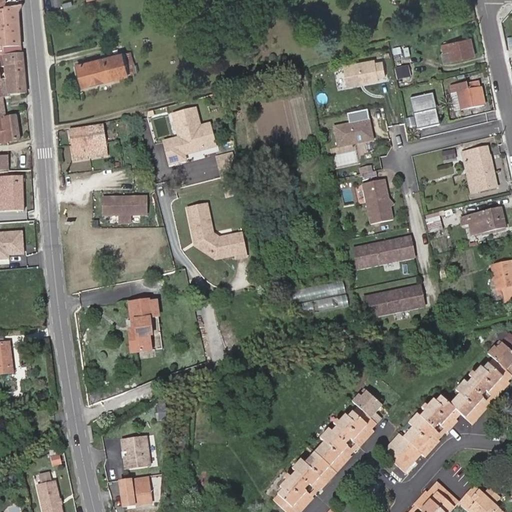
[(0,55),(4,55),(4,52),(8,51),(8,55),(21,54),(18,14),(21,9),(21,5),(16,6),(14,7),(6,9),(4,3),(0,3),(0,55)]
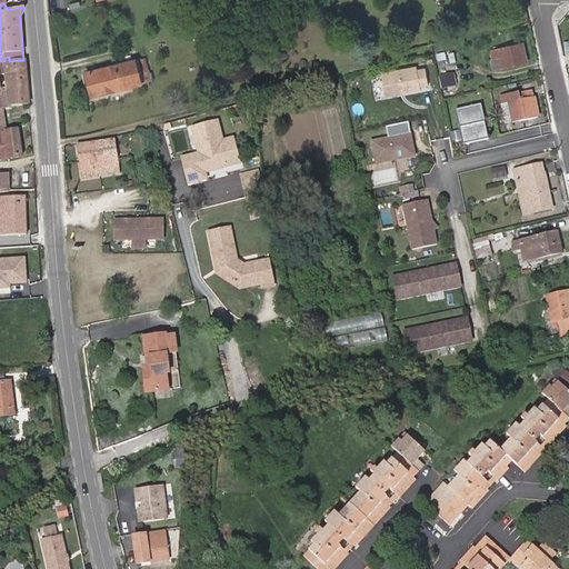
[(491,61),(492,70),(527,62),(522,45),(491,52),(493,60),(491,61)]
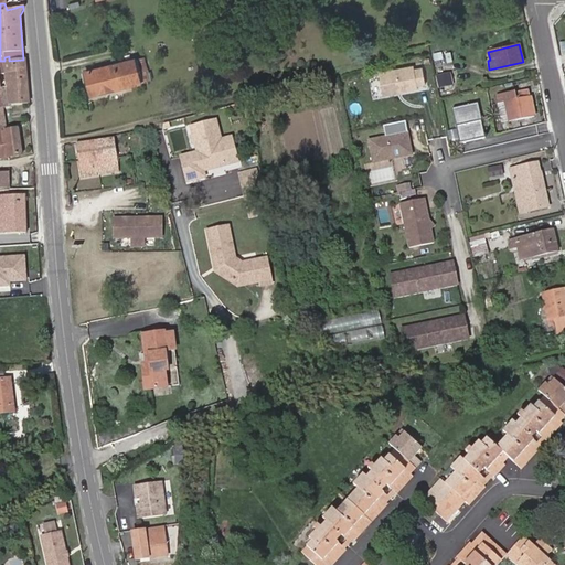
[(142,59),(134,61),(140,84),(148,82),(151,81),(150,80),(153,78),(151,71),(149,72),(145,57),(142,59)]
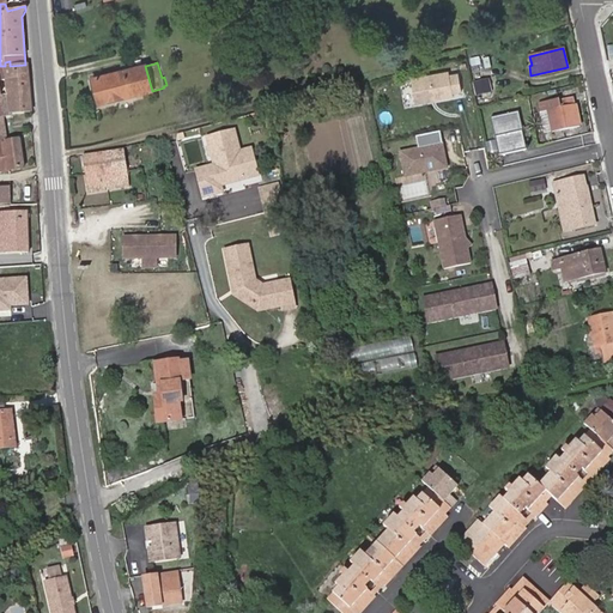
[(25,65),(10,66),(5,67),(6,79),(0,79),(0,95),(8,95),(11,113),(31,113),(28,65),(25,65)]
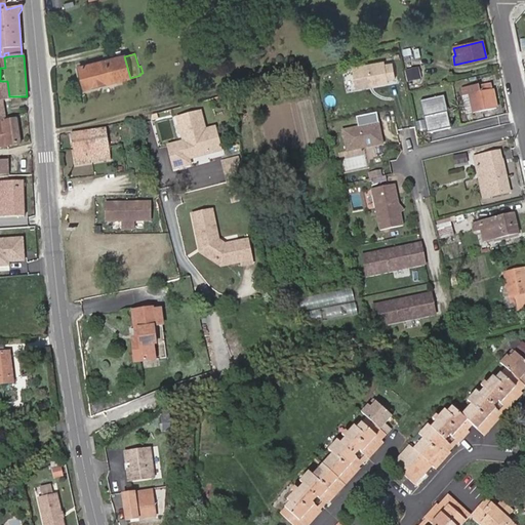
[(79,68),(84,90),(130,78),(124,56),(79,68)]
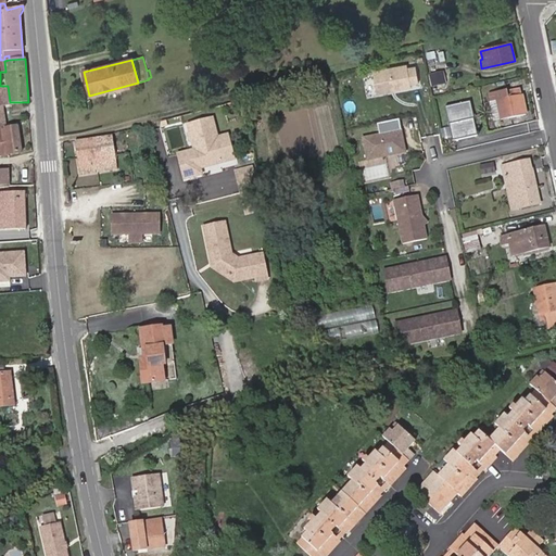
[(428,66),(433,91),(453,87),(447,63),(428,66)]
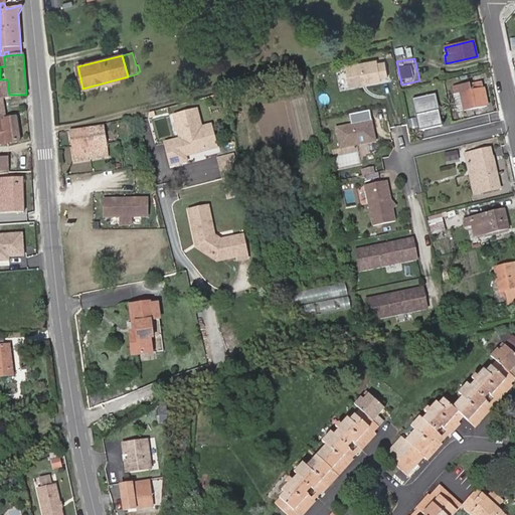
[(344,67),(349,88),(380,81),(379,78),(387,76),(384,62),(376,63),(376,60),(344,67)]
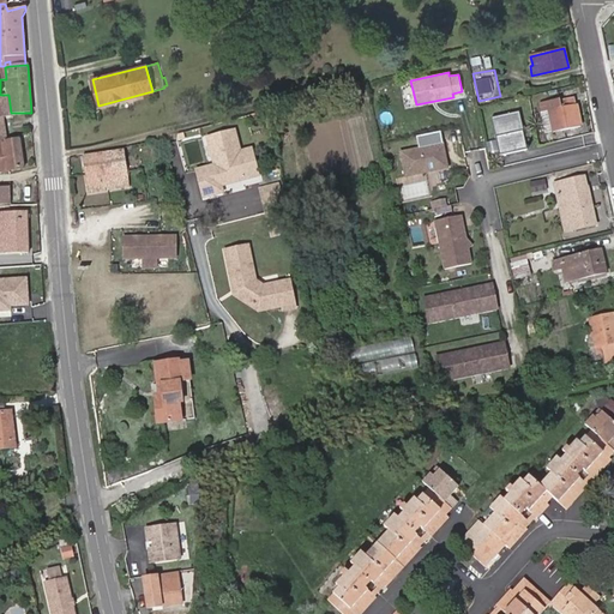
[(0,95),(0,102),(2,118),(11,115),(11,113),(8,95),(0,95)]
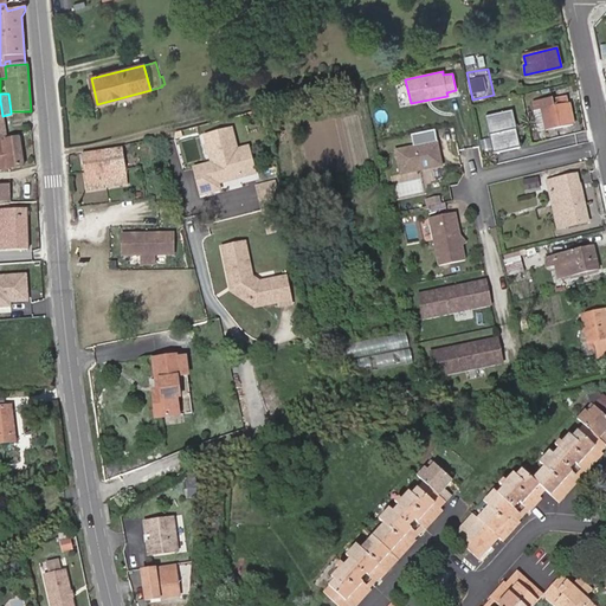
[(533,104),(534,110),(541,109),(546,130),(573,123),(567,97),(533,104)]
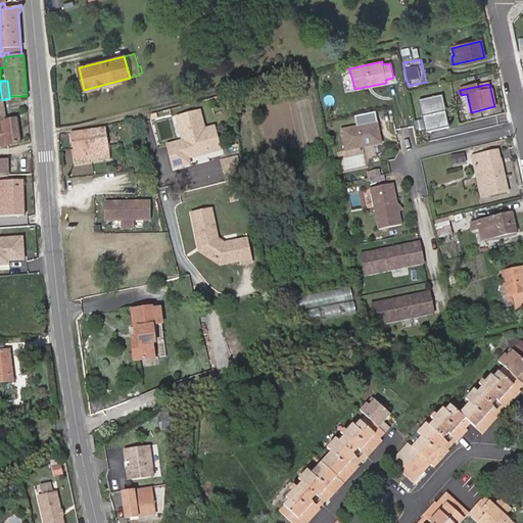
[(425,133),(448,128),(445,112),(446,112),(442,95),(419,100),(422,116),(425,133)]
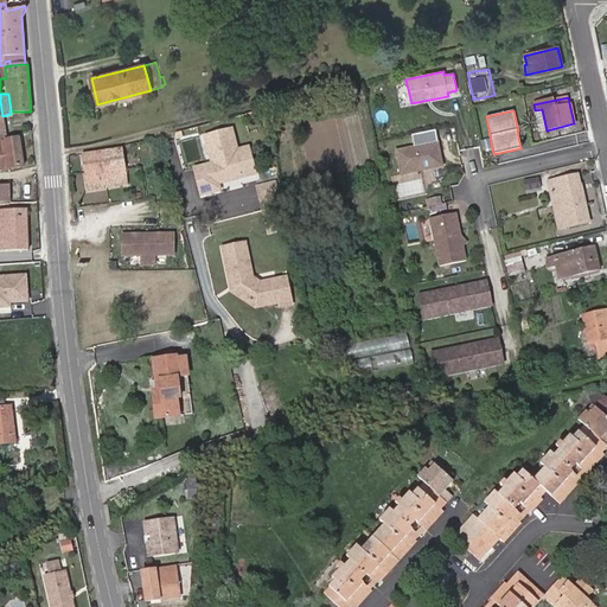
[(197,190),(216,186),(215,180),(253,172),(249,157),(242,158),(237,154),(236,148),(231,127),(204,133),(206,141),(205,142),(206,149),(209,151),(210,160),(211,168),(193,172),(197,190)]
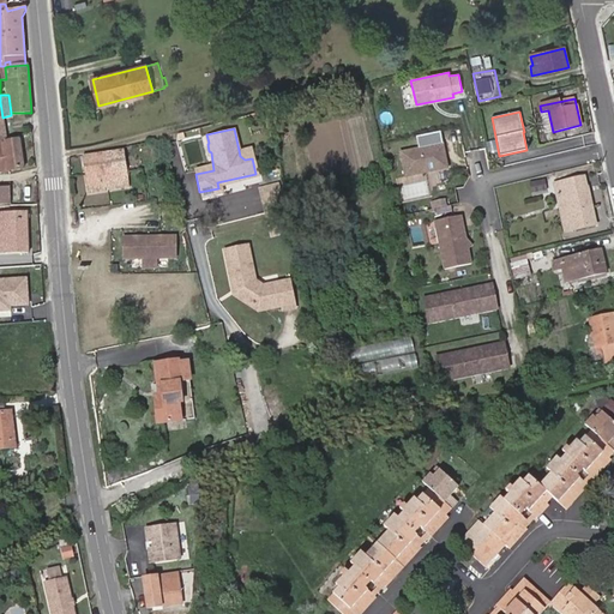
[(0,172),(23,168),(19,140),(6,143),(5,137),(0,137),(0,172)]
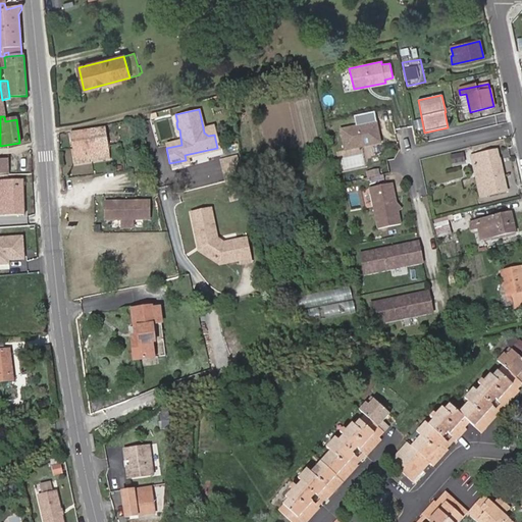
[(378,129),(376,121),(341,129),(345,150),(381,143),(379,133),(376,134),(376,131),(378,129)]
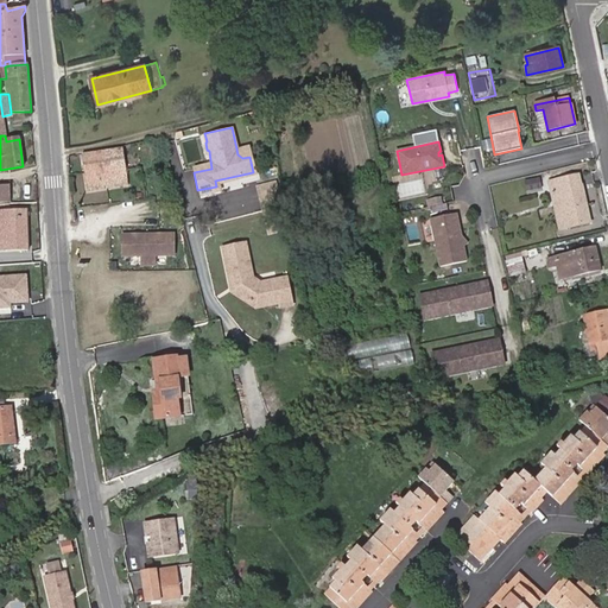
[(249,157),(247,146),(236,149),(238,154),(242,158),(249,157)]
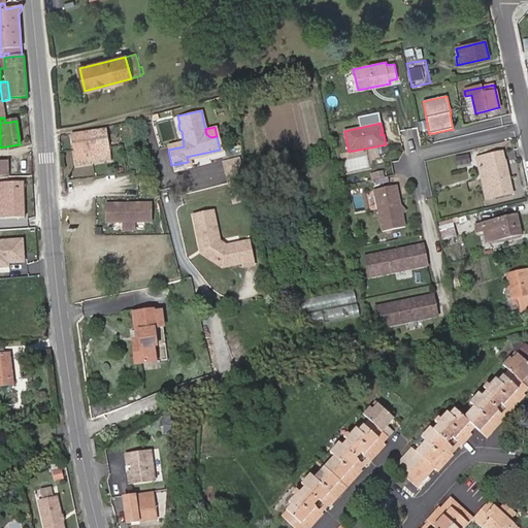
[(107,129),(106,129),(72,134),(77,166),(112,161),(107,129)]
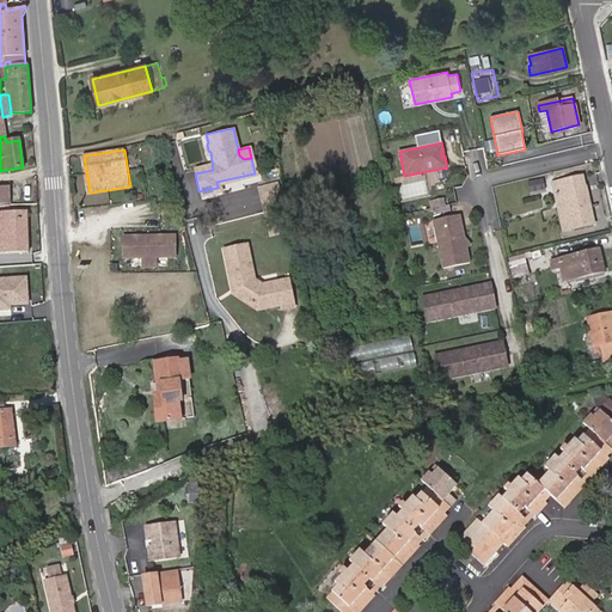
[(212,161),(194,165),(195,173),(213,170),(212,161)]
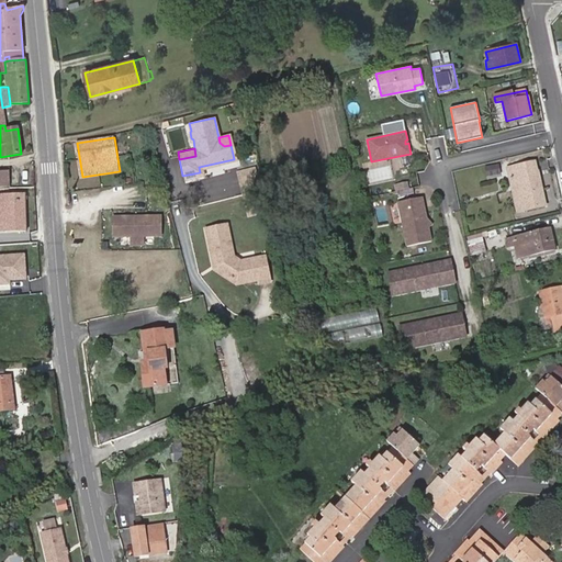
[(547,205),(538,171),(537,171),(535,161),(507,168),(517,213),(547,205)]
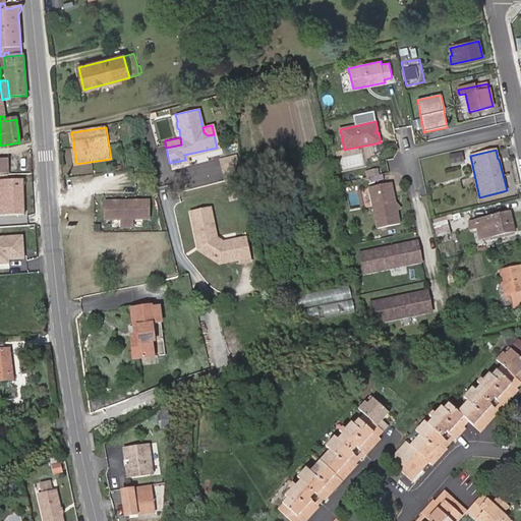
[(0,159),(0,172),(8,172),(8,159),(0,159)]
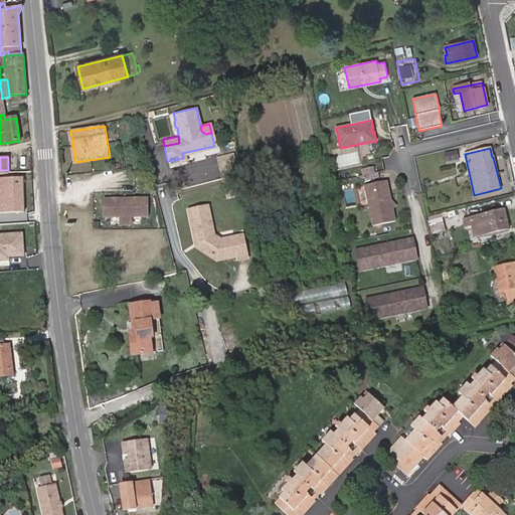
[(220,161),(221,166),(237,162),(236,158),(220,161)]
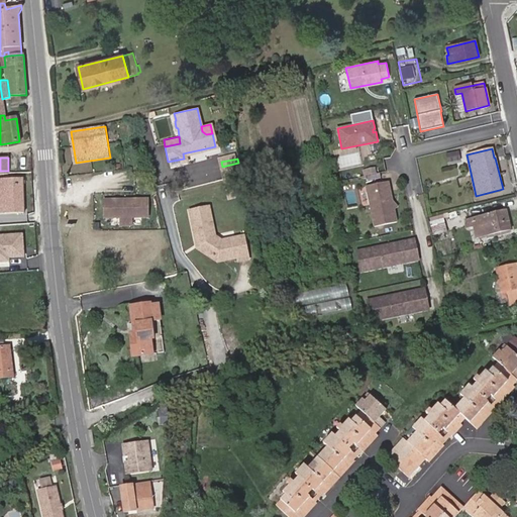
[(222,167),(224,177),(240,174),(238,163),(222,167)]
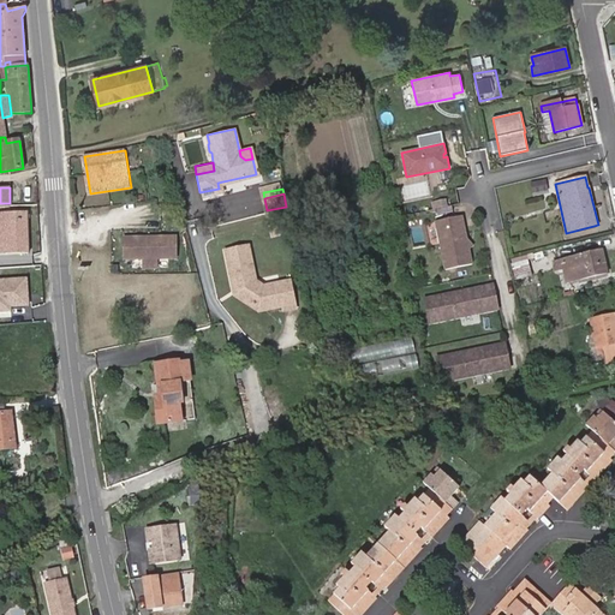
[(0,252),(29,252),(28,213),(0,213),(0,252)]
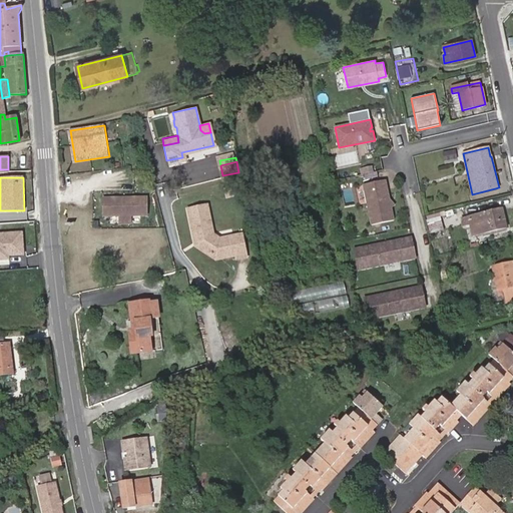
[(384,179),(362,184),(371,224),(393,219),(384,179)]
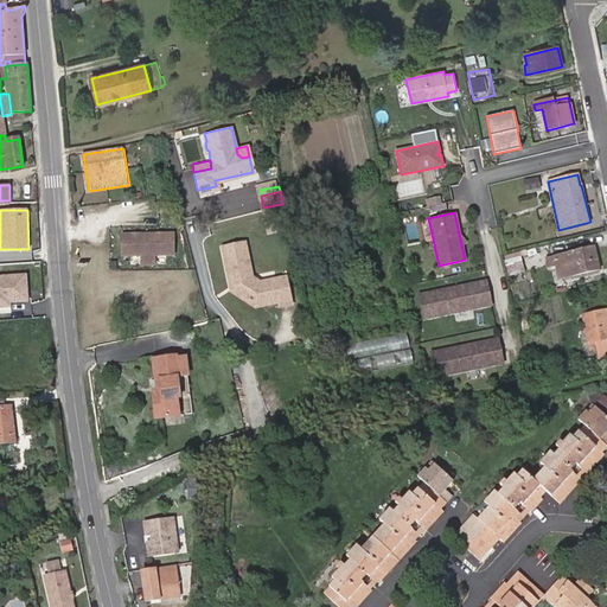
[(286,222),(267,225),(268,231),(287,228),(286,222)]
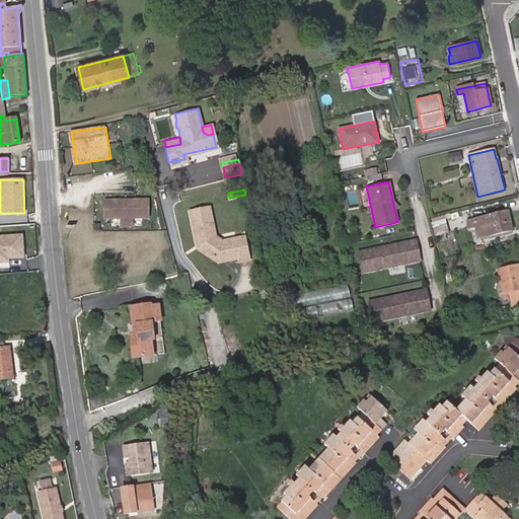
[(150,202),(107,203),(107,220),(124,220),(124,228),(135,227),(135,219),(151,219),(150,202)]
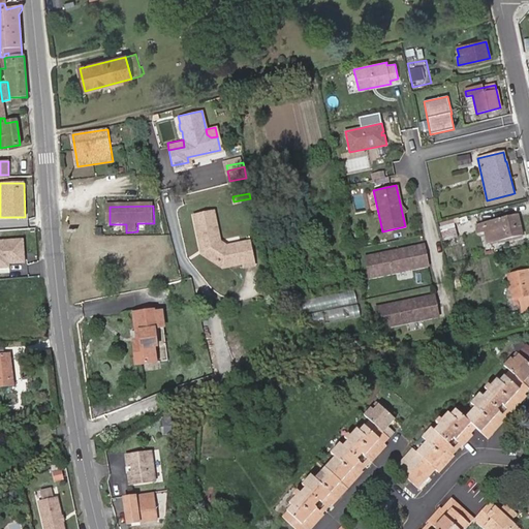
[(209,254),(220,261),(242,256),(243,260),(243,262),(244,267),(253,265),(248,241),(239,243),(237,243),(226,245),(219,241),(219,239),(213,210),(193,214),(200,246),(201,246),(205,245),(208,247),(209,254)]
